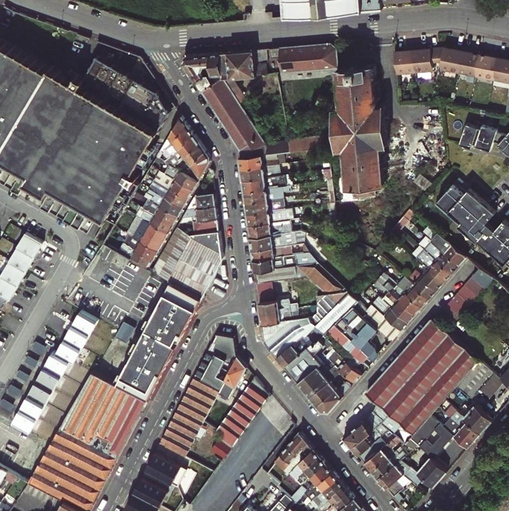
[(359,0),(282,0),(284,17),(360,10),(359,0)]
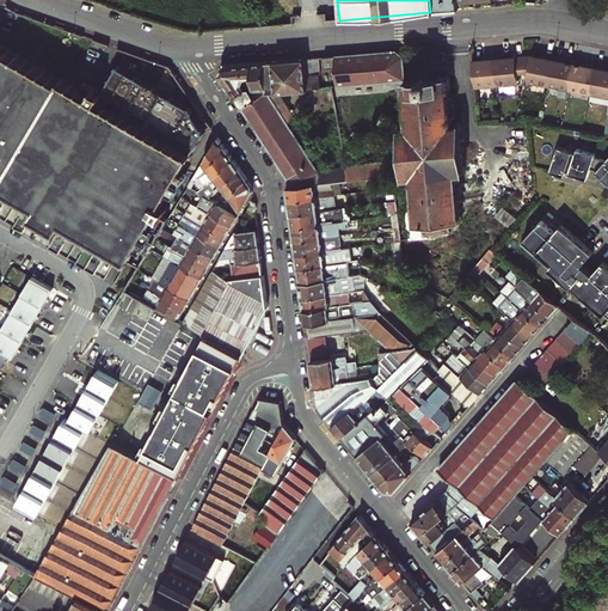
[(453,4),(453,0),(429,0),(430,12),(454,10),(453,4)]
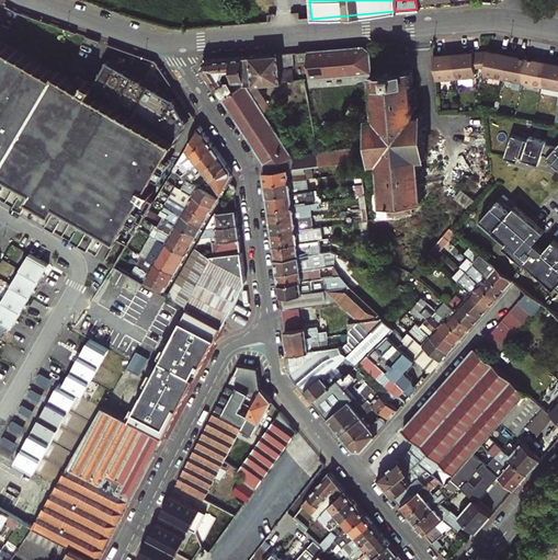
[(0,187),(3,182),(20,191),(10,208),(19,214),(24,204),(47,218),(43,228),(50,232),(61,215),(77,223),(68,241),(83,251),(99,226),(127,242),(131,237),(136,227),(141,218),(147,208),(151,203),(146,200),(150,192),(146,190),(184,123),(170,100),(106,56),(92,81),(76,72),(72,79),(56,70),(55,73),(0,44),(0,187)]
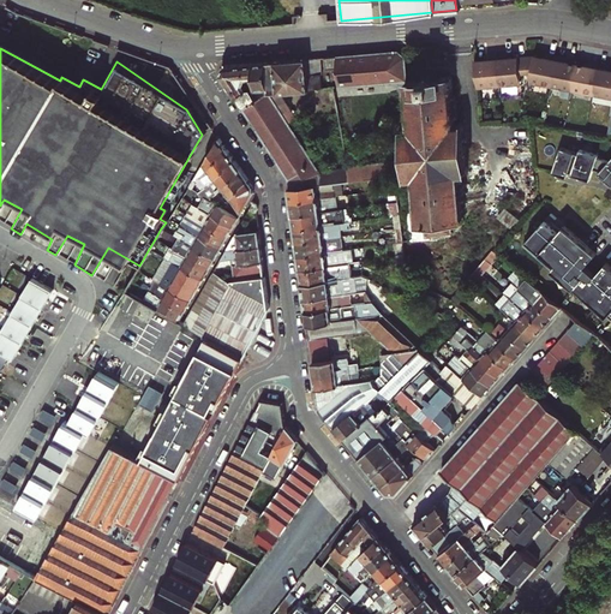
[(335,79),(336,89),(393,83),(403,82),(402,59),(394,52),(334,58),(335,70),(335,79)]
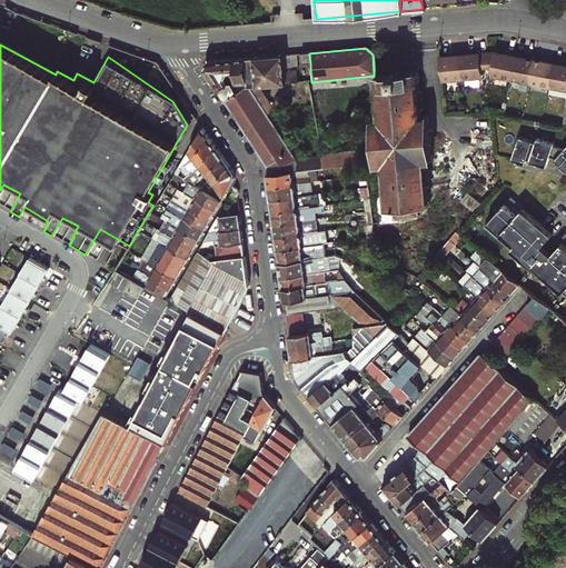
[(458,52),(460,80),(482,79),(482,71),(486,70),(484,53),(470,55),(467,55),(467,51),(458,52)]
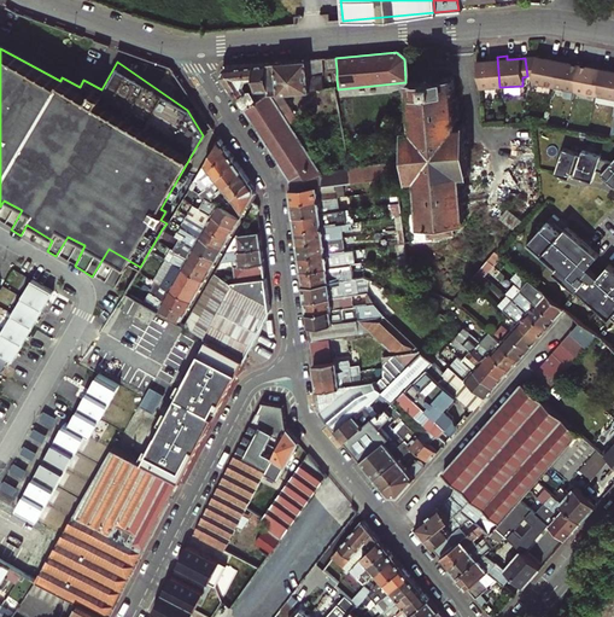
[(551,88),(556,57),(548,56),(547,59),(543,59),(533,57),(525,58),(527,76),(531,76),(528,85),(551,88)]
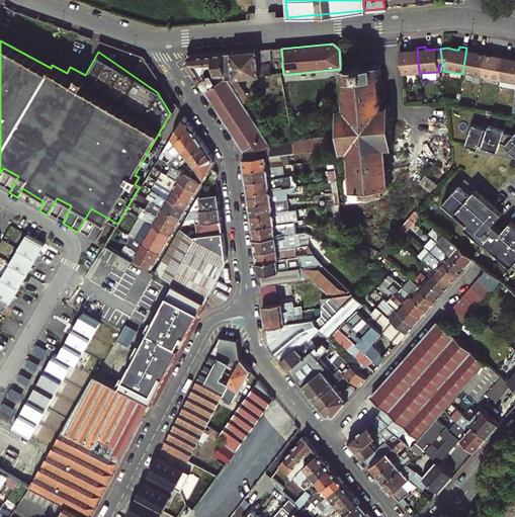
[(401,75),(419,73),(417,48),(409,48),(409,52),(406,52),(399,53),(401,75)]
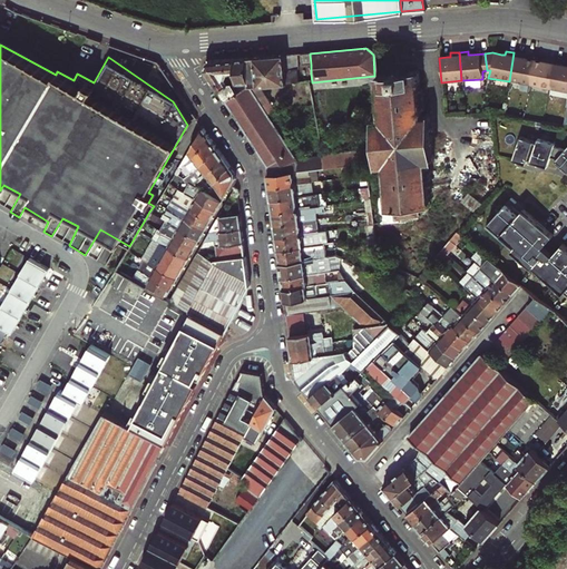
[(522,55),(514,52),(509,81),(528,85),(533,60),(525,58),(521,58),(522,55)]
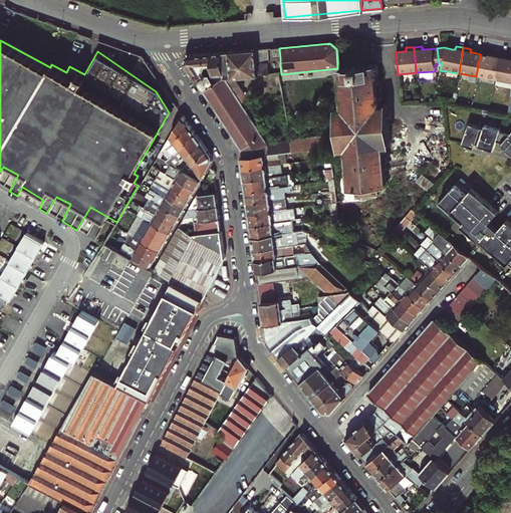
[(280,58),(279,48),(270,48),(270,59),(277,58),(280,58)]
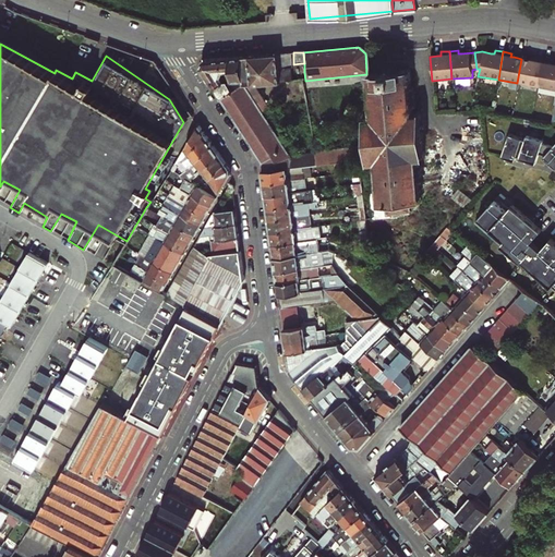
[(288,53),(246,57),(248,83),(241,86),(218,99),(258,162),(260,172),(282,169),(281,155),(281,154),(252,91),(249,84),(256,83),(257,89),(273,89),(273,83),(290,82),(288,53)]
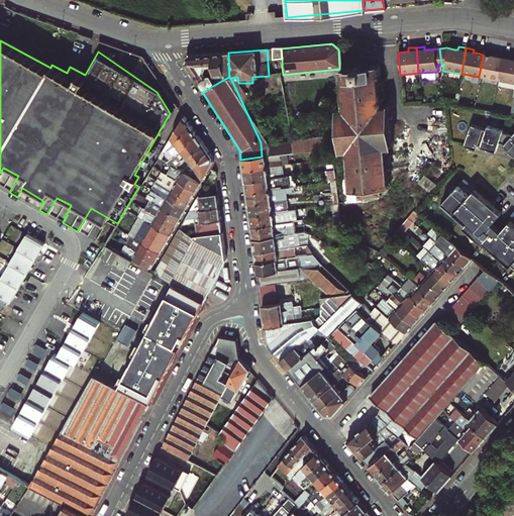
[(228,53),(221,54),(222,66),(223,80),(229,77),(228,53)]
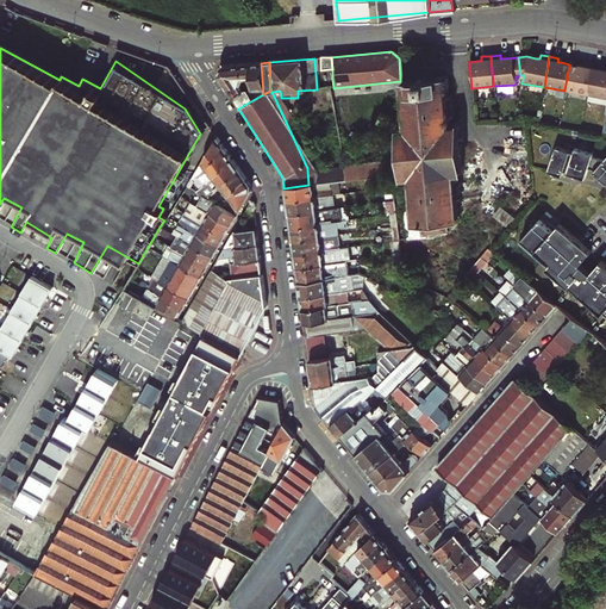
[(586,94),(591,64),(582,62),(581,67),(579,66),(569,64),(564,91),(586,94)]
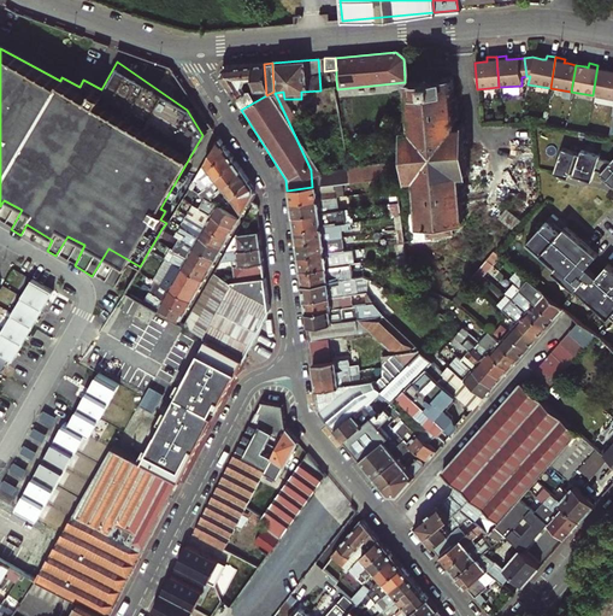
[(218,75),(229,92),(265,78),(264,64),(223,68),(218,75)]
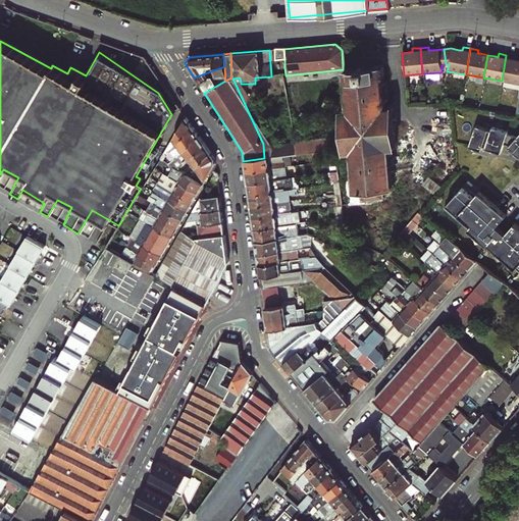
[(518,60),(517,60),(513,59),(514,56),(506,55),(502,81),(518,84),(518,60)]
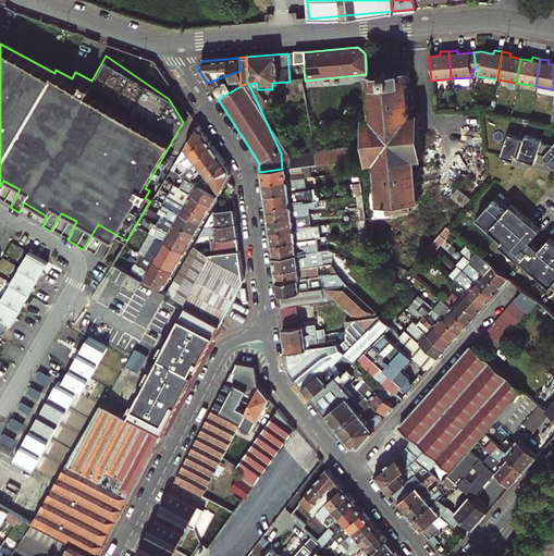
[(218,99),(241,86),(239,71),(207,83),(218,99)]
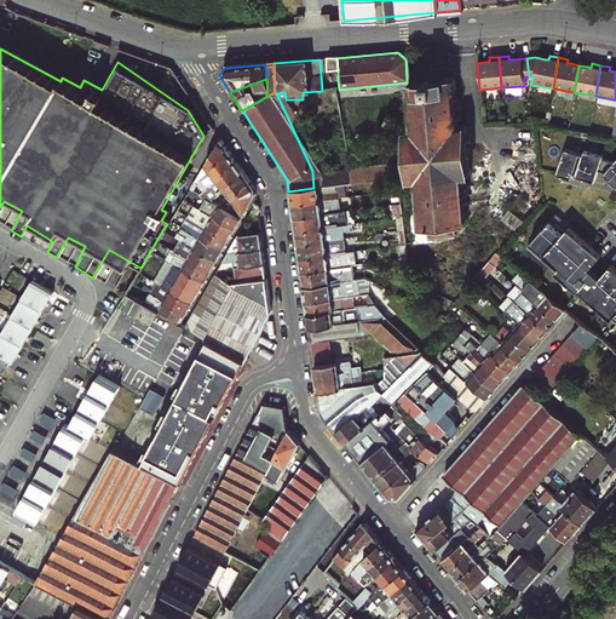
[(398,135),(402,179),(397,181),(402,245),(429,242),(429,239),(439,238),(439,235),(445,234),(444,212),(460,210),(458,179),(467,178),(464,130),(453,131),(453,122),(456,121),(454,99),(450,99),(449,79),(407,82),(408,91),(408,102),(404,102),(407,125),(410,125),(412,132),(398,135)]
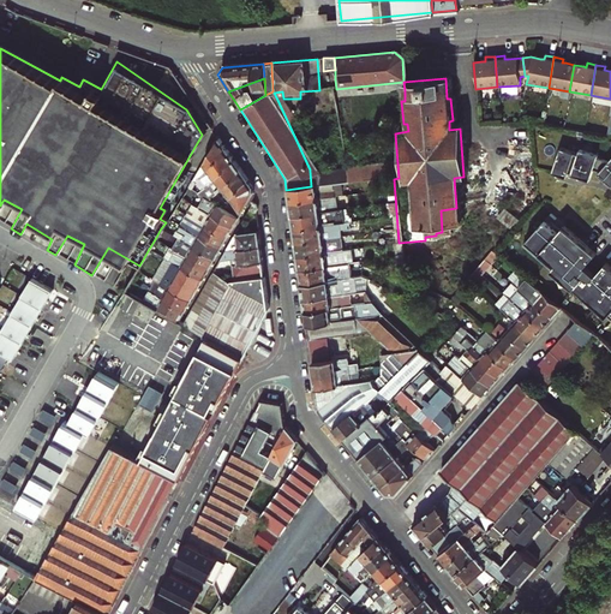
[(403,82),(393,83),(393,91),(405,90),(403,82)]
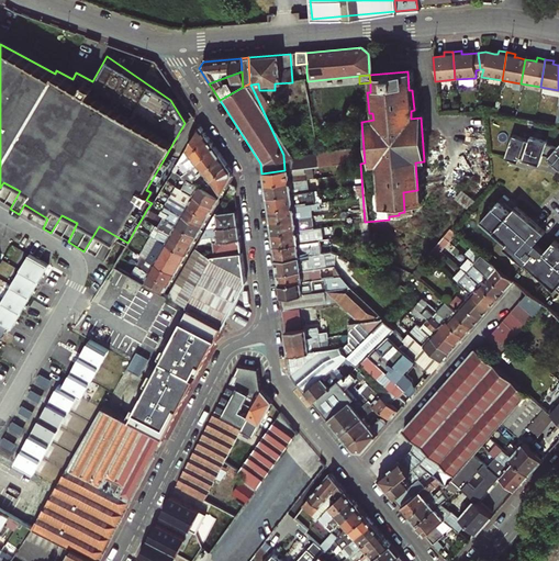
[(179,166),(205,139),(198,128),(177,163),(179,166)]
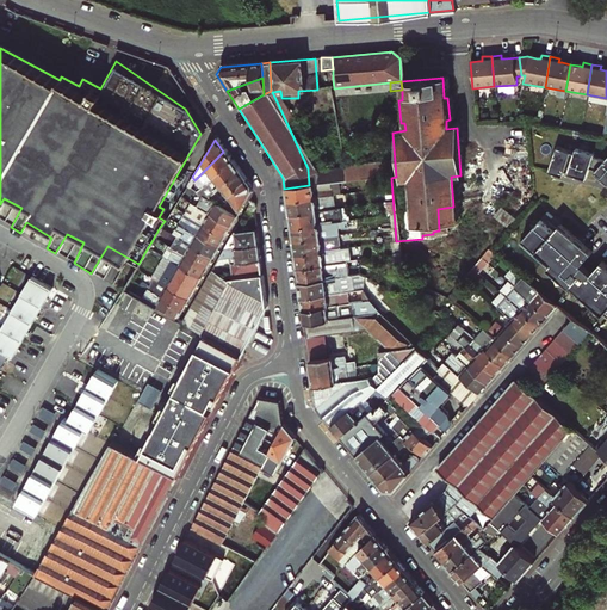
[(565,173),(583,179),(589,156),(590,154),(573,148),(571,152),(555,146),(546,172),(561,177),(562,171),(565,172),(565,173)]
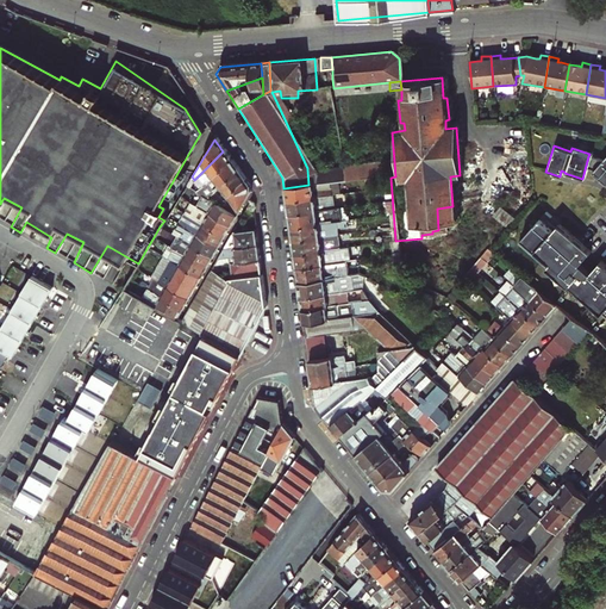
[(194,180),(199,185),(231,162),(223,151),(194,180)]
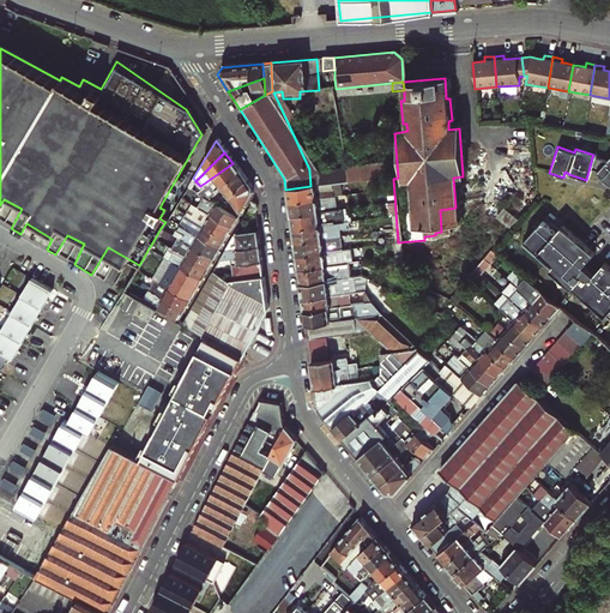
[(609,156),(605,162),(592,157),(590,168),(597,170),(596,173),(609,185),(609,156)]
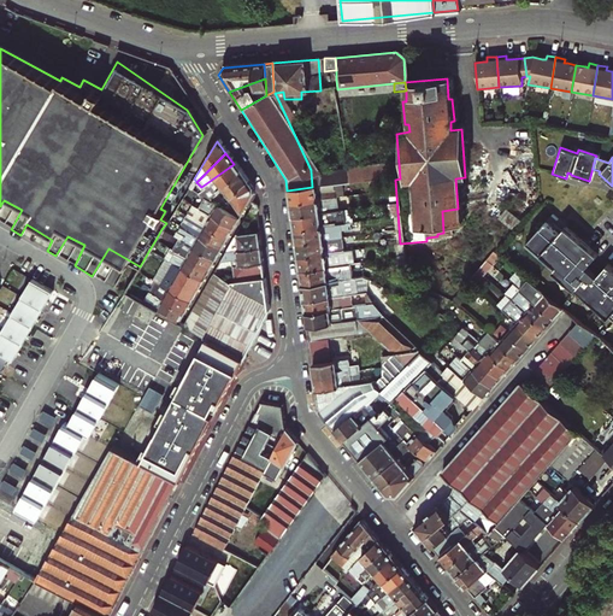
[(341,183),(385,177),(390,176),(388,160),(354,164),(355,174),(340,176),(341,183)]
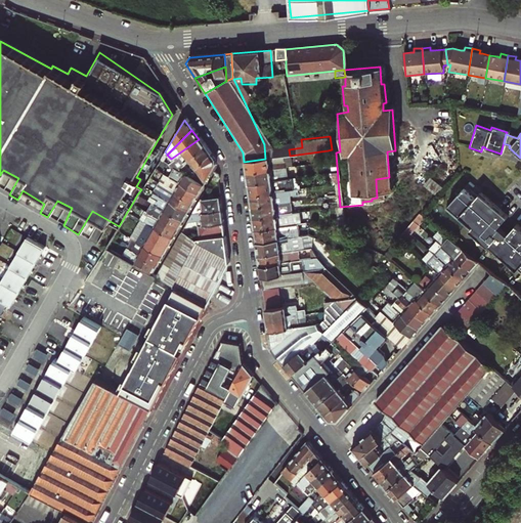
[(172,167),(203,146),(199,139),(171,159),(165,163),(172,167)]
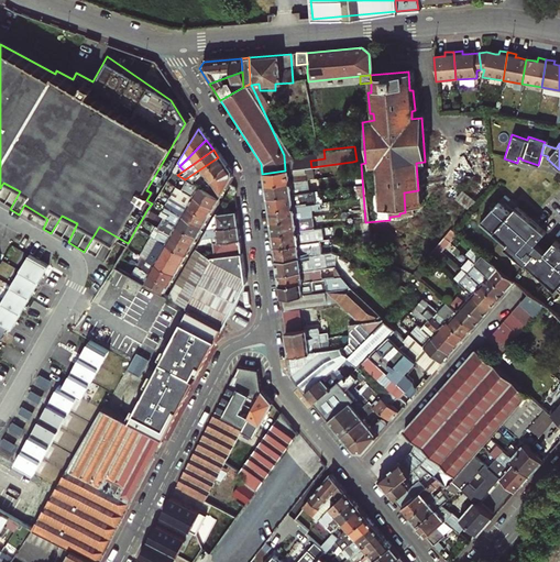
[(309,153),(310,161),(325,158),(324,150),(309,152),(309,153)]
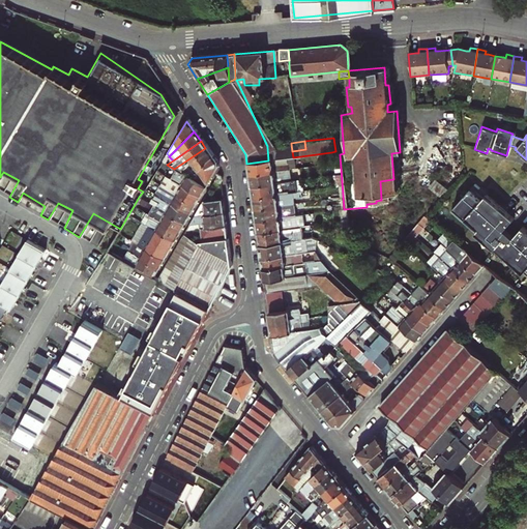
[(268,160),(293,157),(292,151),(291,144),(267,147),(268,160)]
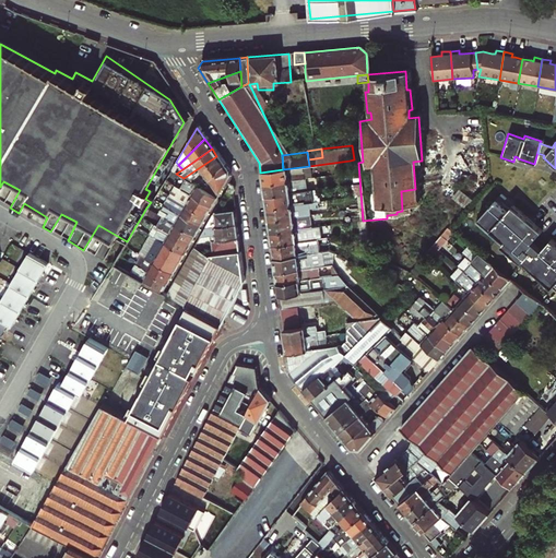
[(223,165),(216,156),(184,178),(189,181),(194,185),(223,165)]
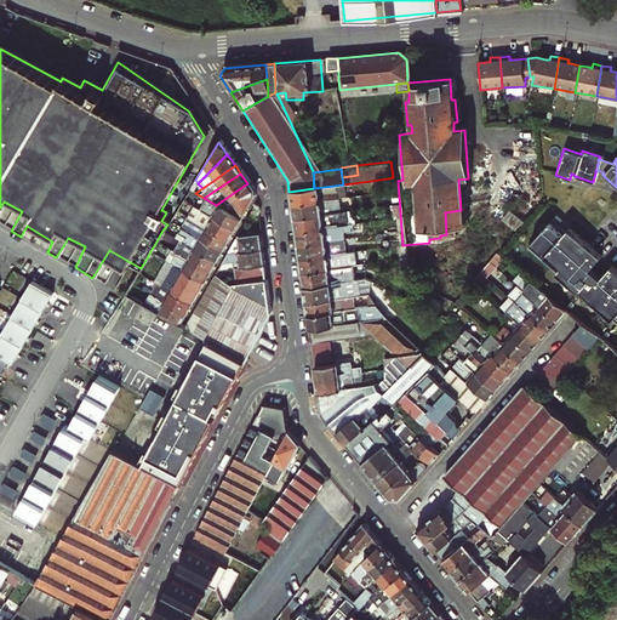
[(247,183),(216,205),(238,219),(251,194),(251,193),(251,189),(247,183)]
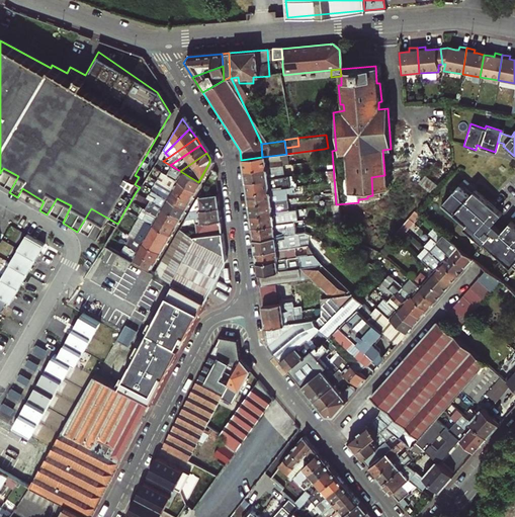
[(241,160),(243,171),(287,165),(286,154),(262,157),(241,160)]
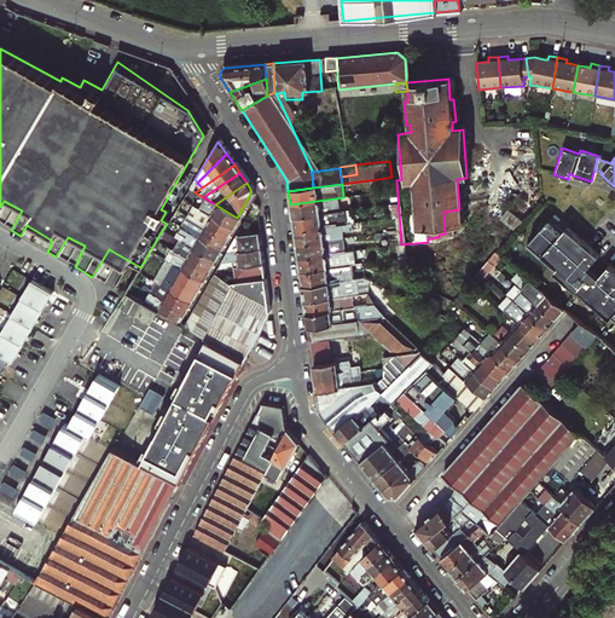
[(343,197),(290,204),(291,215),(320,212),(328,211),(328,204),(336,203),(343,203),(343,197)]
